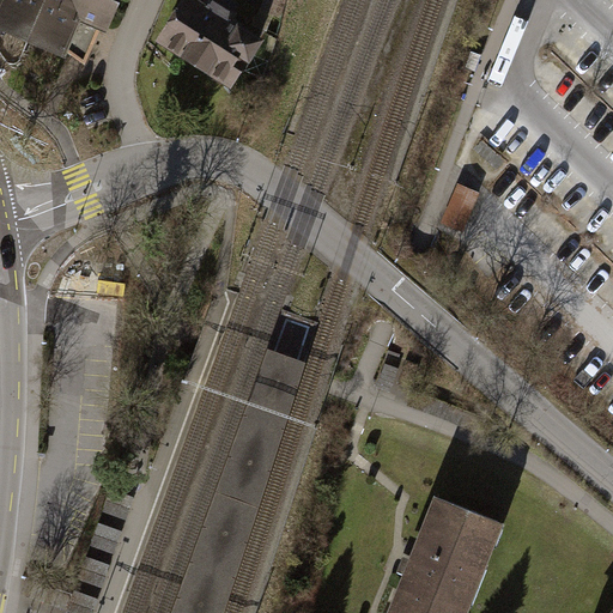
[(0,0),(0,25),(26,37),(41,0),(0,0)]
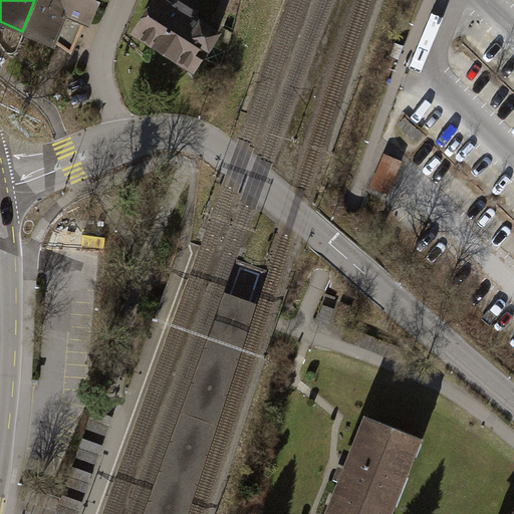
[(34,0),(22,31),(54,45),(56,40),(67,14),(84,21),(90,24),(99,0),(34,0)]
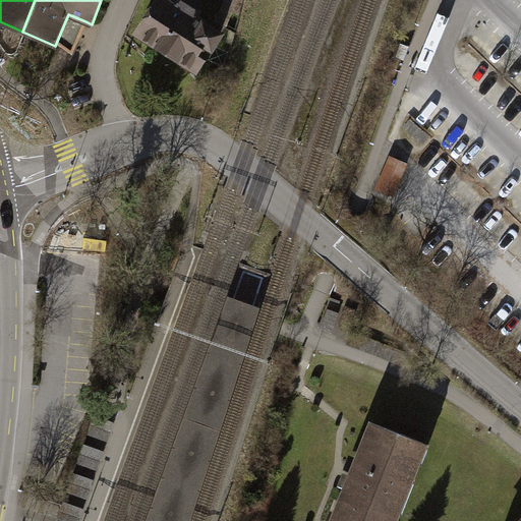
[(198,70),(230,22),(194,0),(152,0),(134,29),(198,70)]
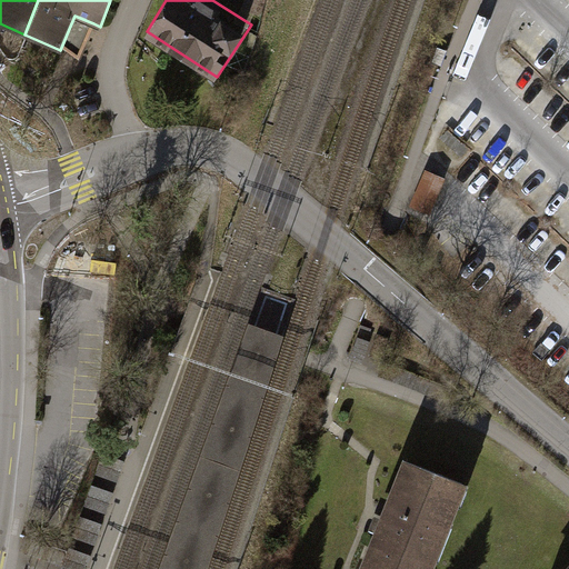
[(435,212),(448,177),(426,168),(412,203),(435,212)]
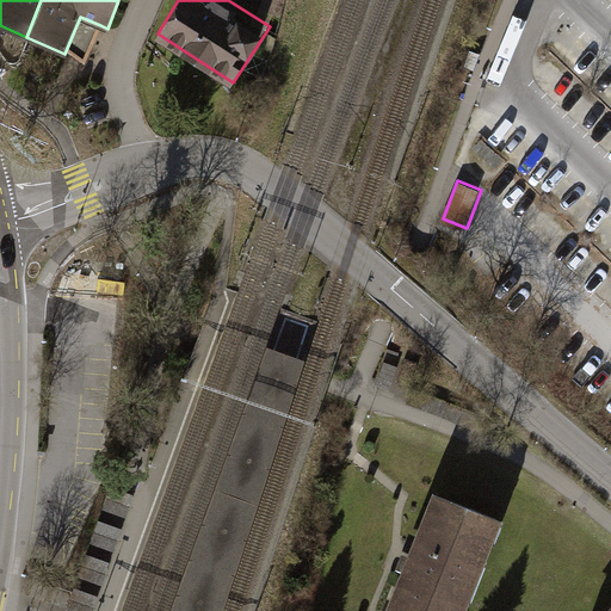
[(266,346),(170,610),(223,610),(306,360),(266,346)]
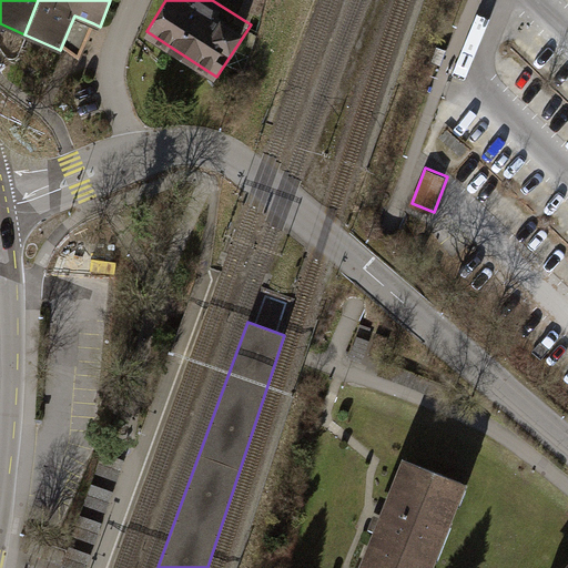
[(434,567),(468,483),(404,457),(357,567),(434,567)]
